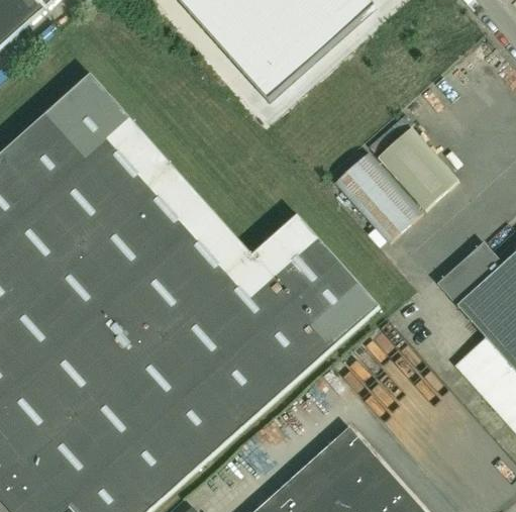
[(0,46),(53,0),(0,0),(0,46)]
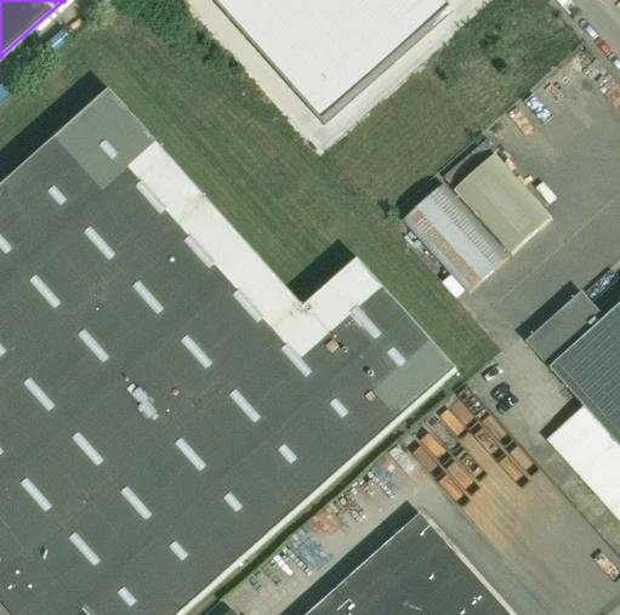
[(215,0),(323,120),(450,6),(444,0),(215,0)]
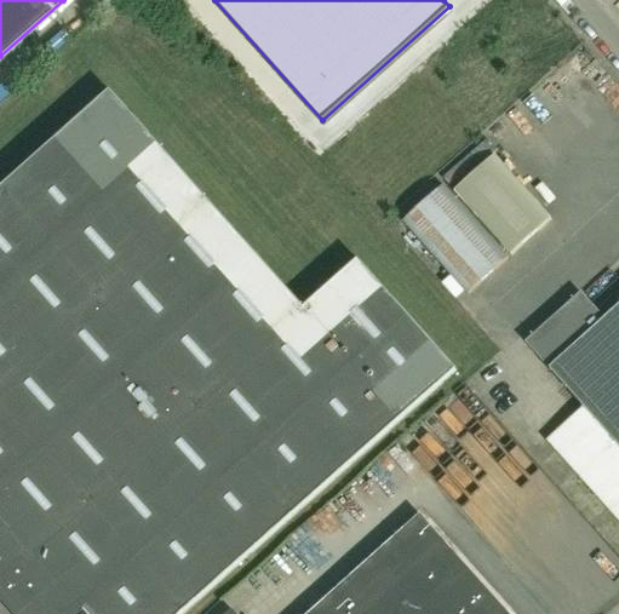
[(64,613),(78,602),(89,613),(173,613),(454,367),(355,256),(301,304),(107,87),(0,181),(0,589),(22,613),(64,613)]
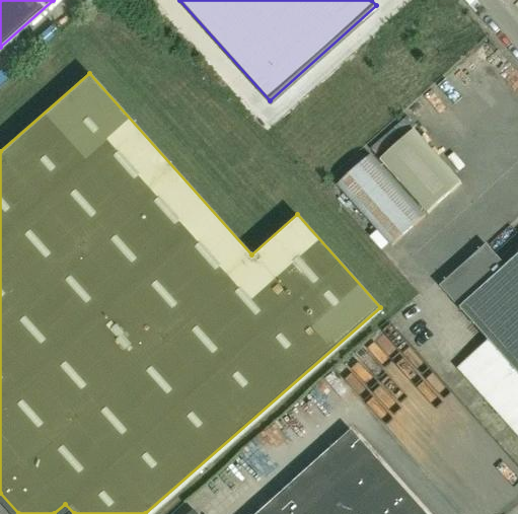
[(428,210),(461,179),(414,127),(380,157),(428,210)]
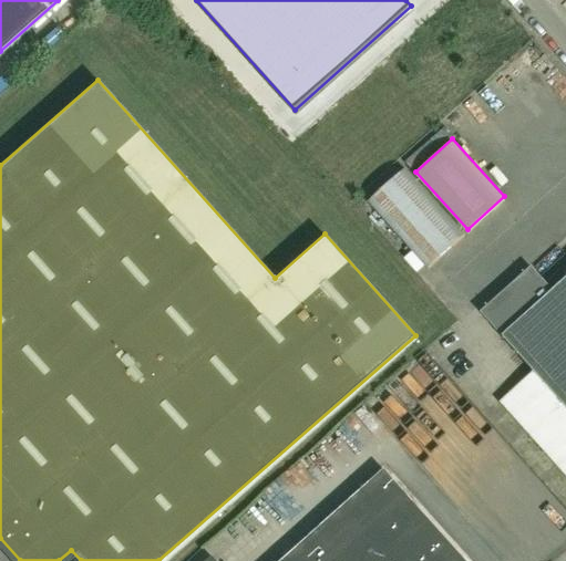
[(367,198),(426,265),(463,231),(403,165),(367,198)]
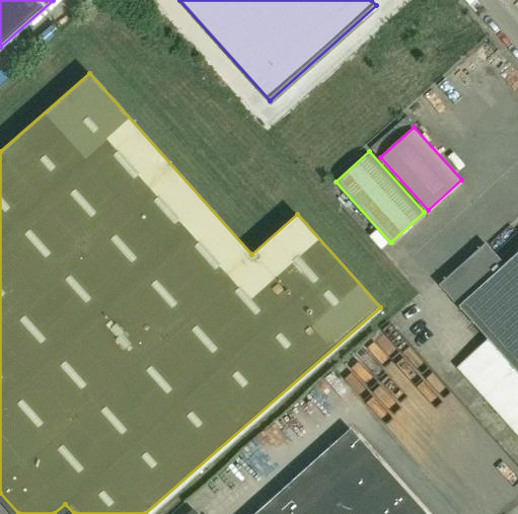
[(517,251),(458,305),(488,339),(459,364),(517,431),(517,251)]
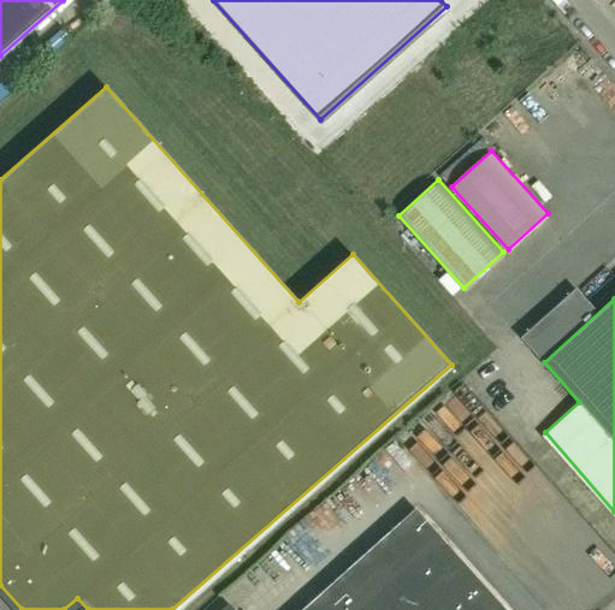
[(235,609),(228,602),(217,609),(507,609),(414,507),(299,609),(235,609)]
